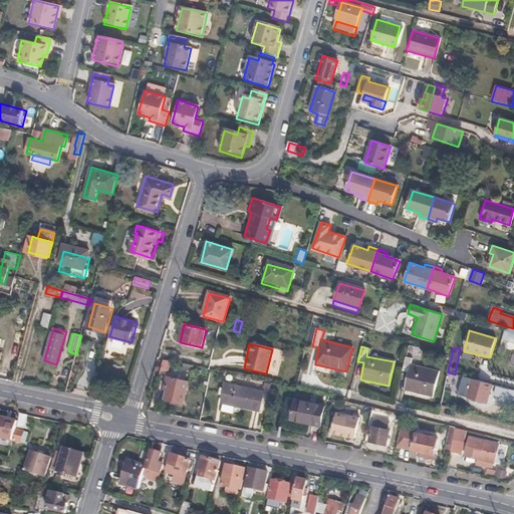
[(406,356),(402,371),(409,372),(405,390),(433,397),(439,372),(411,365),(412,358),(406,356)]
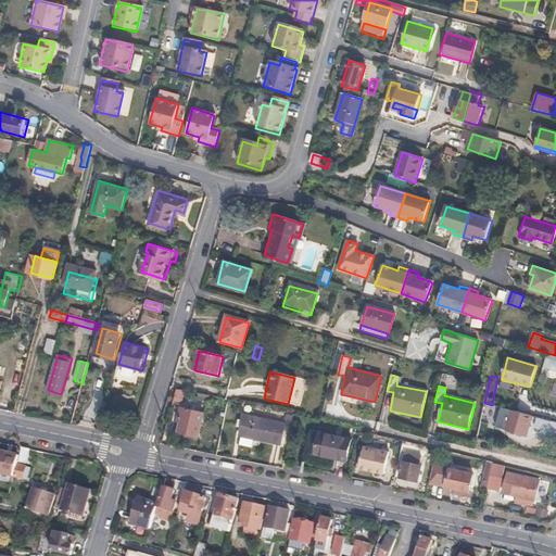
[(177,389),(174,402),(181,405),(185,391),(177,389)]
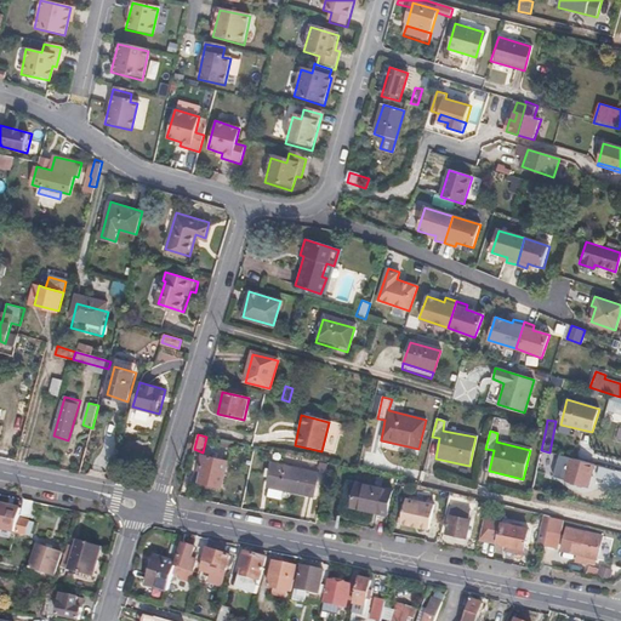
[(227,461),(203,455),(200,467),(203,467),(199,482),(221,488),(227,461)]
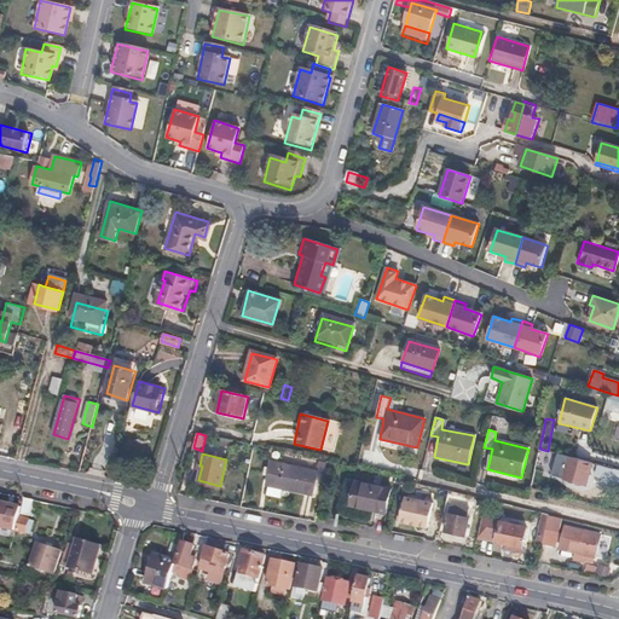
[(586,485),(593,463),(563,455),(561,464),(568,467),(565,480),(586,485)]
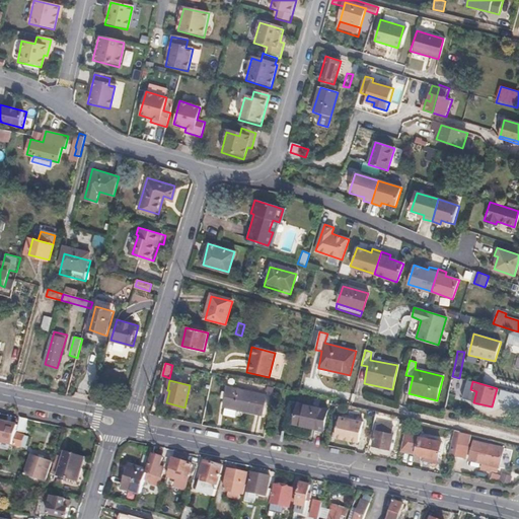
[(266,396),(227,387),(223,406),(226,408),(224,417),(236,421),(239,411),(262,416),(266,396)]
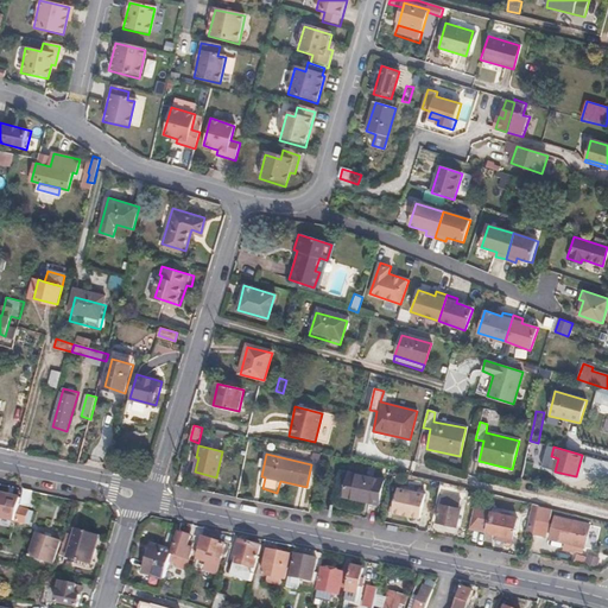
[(384,482),(348,473),(342,495),(378,505),(384,482)]
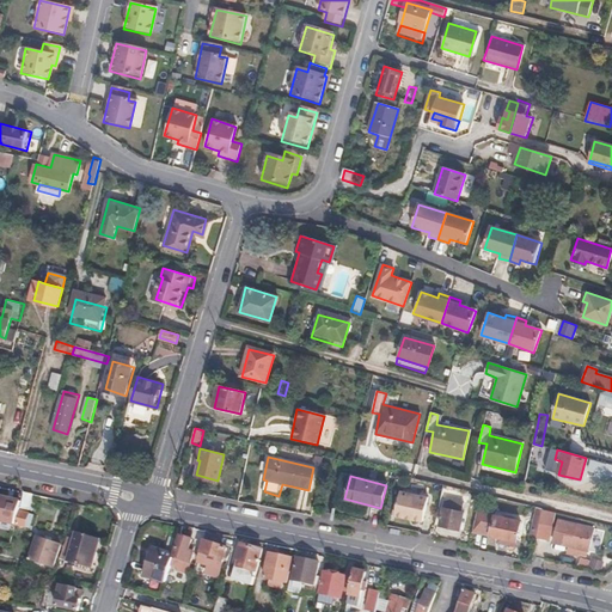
[(428,496),(401,489),(395,514),(423,520),(428,496)]
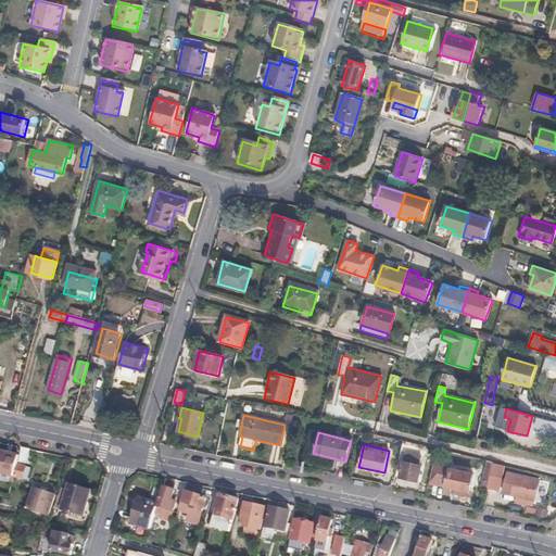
[(14,454),(0,451),(0,474),(13,477),(14,476),(17,465),(17,462),(22,447),(16,446),(14,454)]
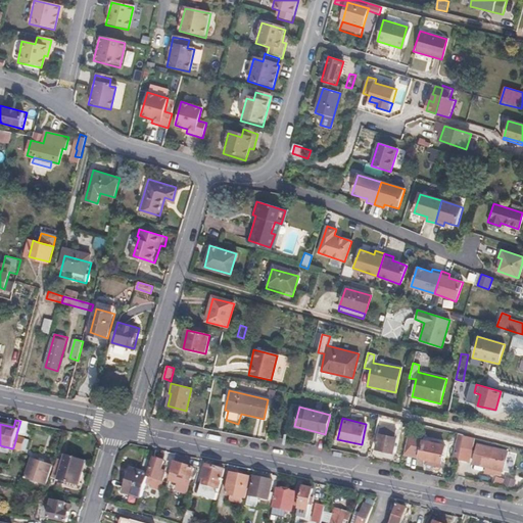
[(29,423),(20,421),(16,434),(25,436),(29,423)]
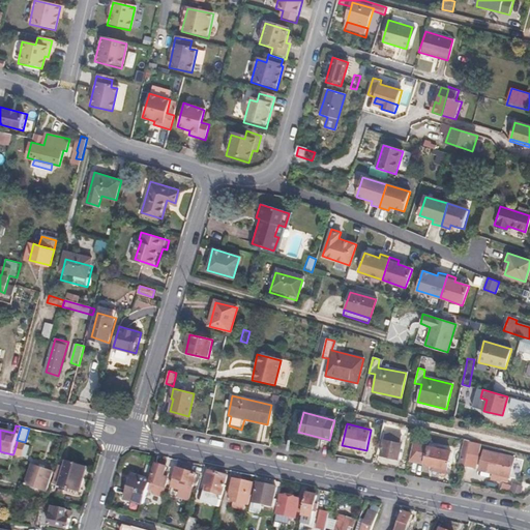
[(402,444),(384,440),(381,455),(398,460),(402,444)]
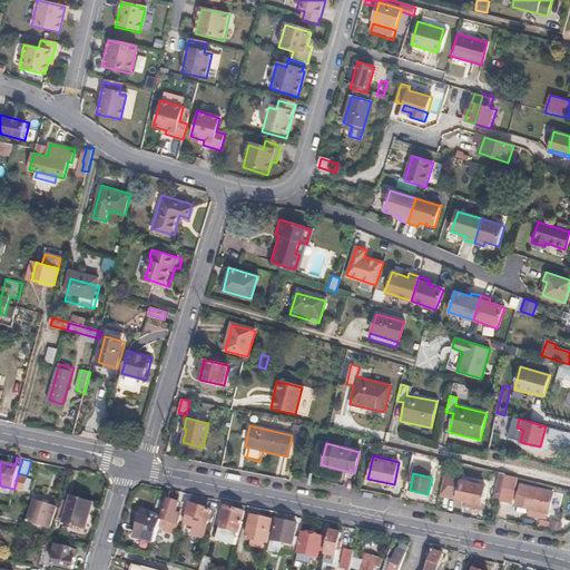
[(507,475),(500,501),(511,503),(514,490),(511,489),(514,477),(507,475)]
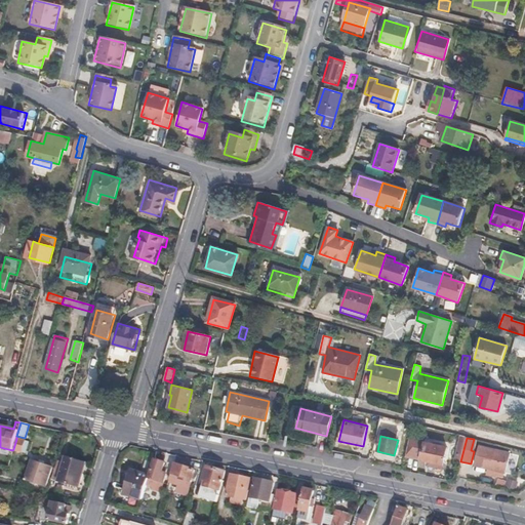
[(24,441),(16,439),(13,449),(21,451),(24,441)]
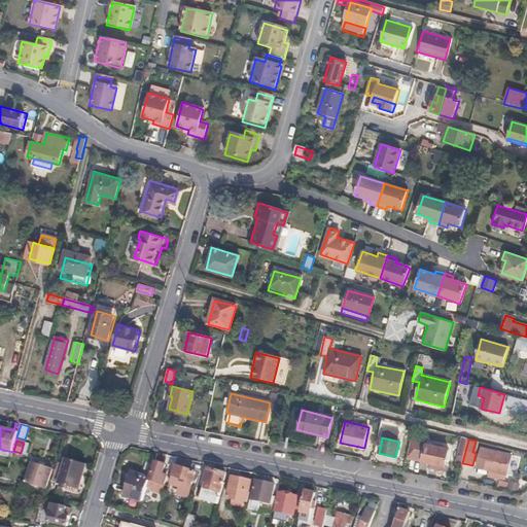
[(411,442),(408,458),(445,466),(449,450),(411,442)]
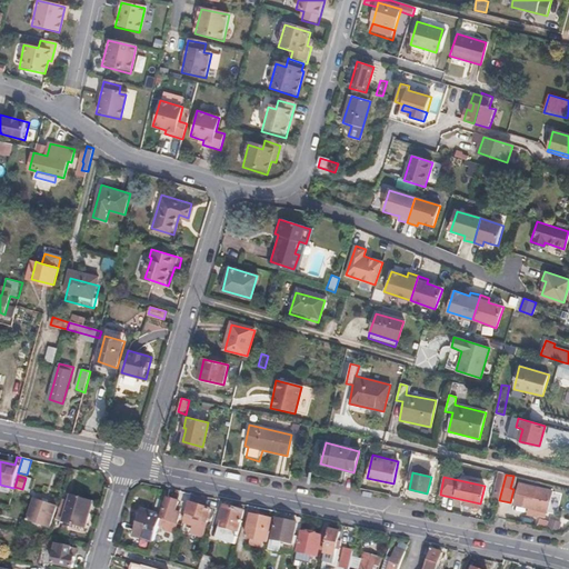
[(535,498),(537,488),(522,485),(518,506),(519,506),(520,498),(520,497),(526,498),(526,496),(535,498)]
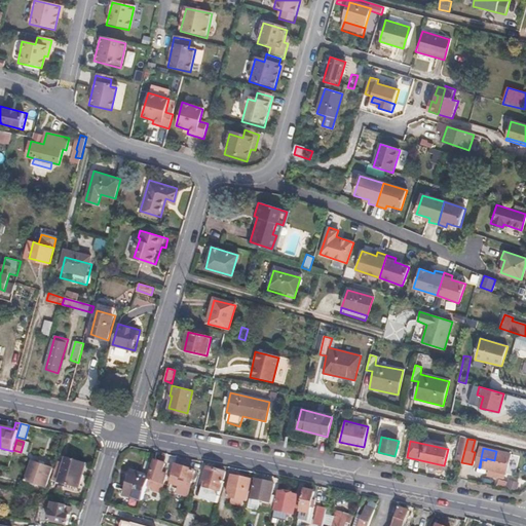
[(486,460),(481,459),(481,460),(480,467),(506,474),(511,454),(496,451),(494,460),(486,458),(486,460)]
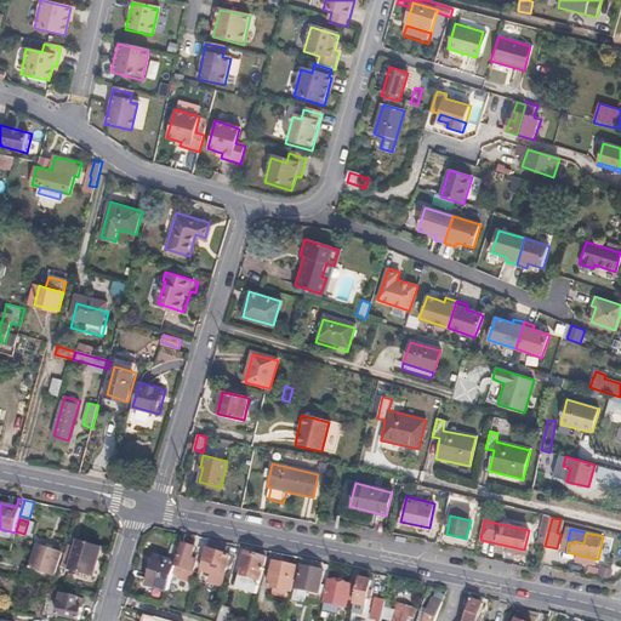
[(101,546),(78,540),(68,569),(92,576),(101,546)]
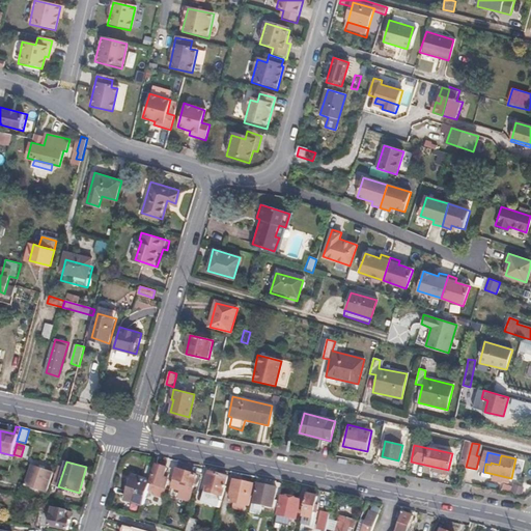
[(52,474),(31,466),(24,485),(45,492),(52,474)]
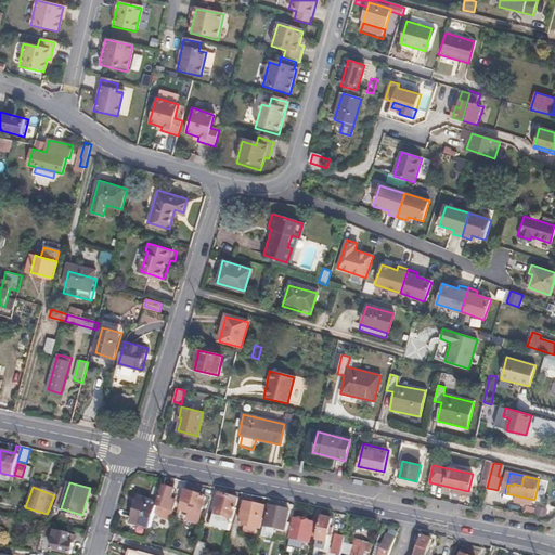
[(159,504),(175,510),(177,501),(172,499),(175,490),(165,487),(159,504)]
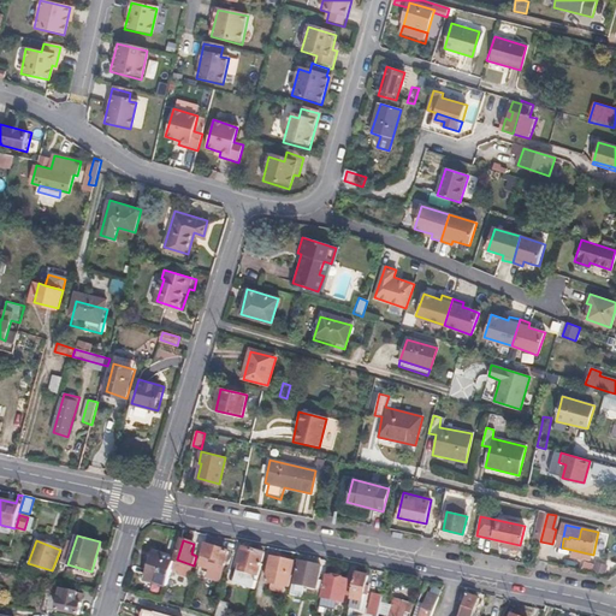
[(227,555),(206,548),(200,568),(209,570),(206,581),(218,585),(223,572),(224,564),(227,555)]
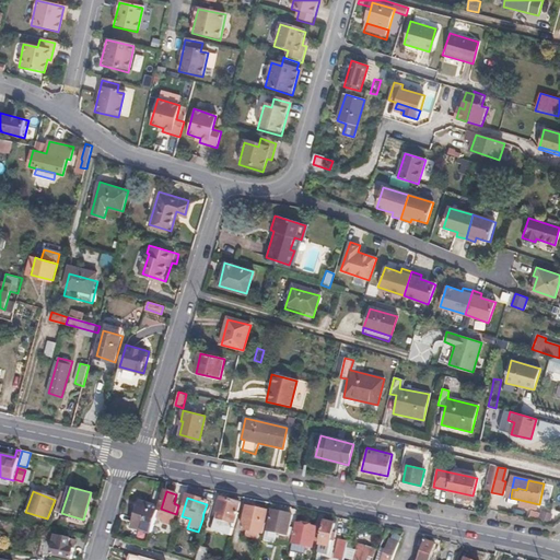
[(241,503),(222,499),(214,531),(231,536),(241,503)]
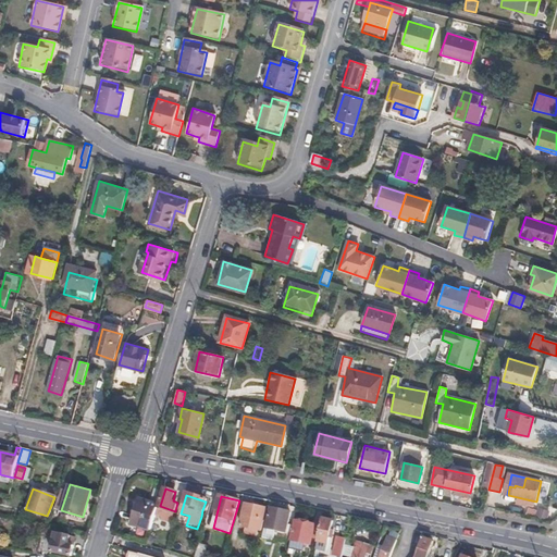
[(133,524),(150,530),(156,514),(158,506),(159,505),(140,499),(133,524)]
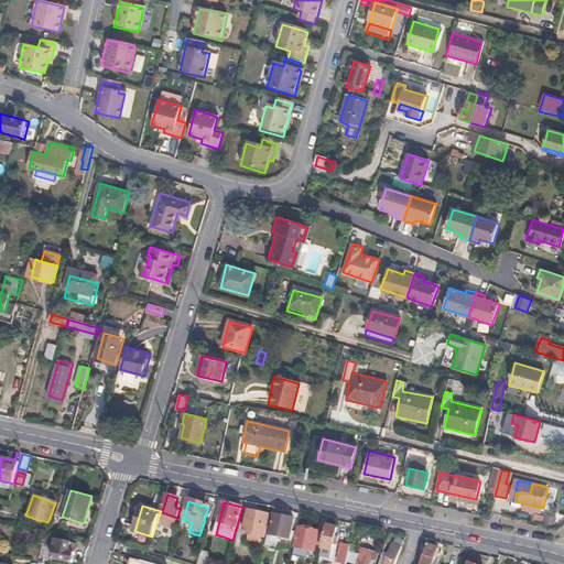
[(270,514),(249,510),(245,531),(266,537),(270,514)]
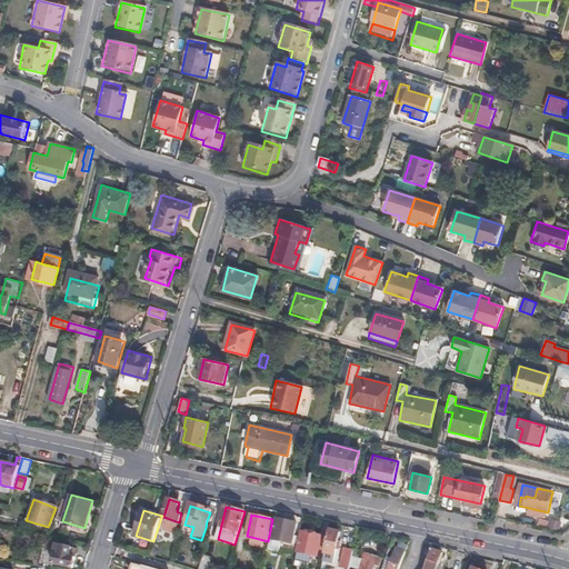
[(159,525),(180,531),(182,523),(179,522),(163,517),(161,517),(159,525)]
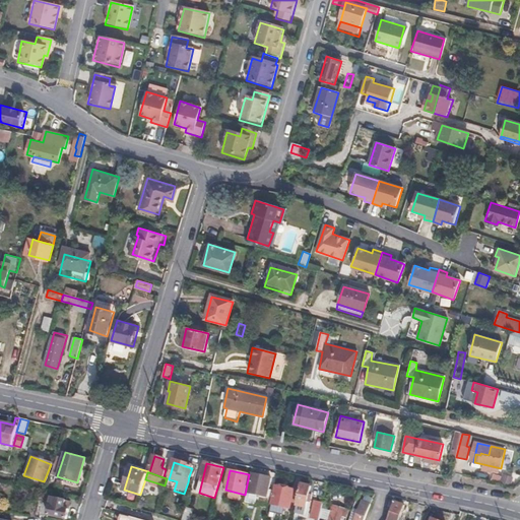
[(272,479),(254,475),(250,492),(268,497),(272,479)]
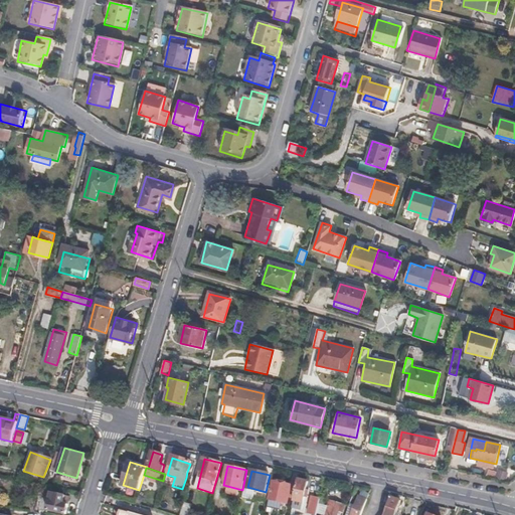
[(308,482),(299,480),(292,510),(300,512),(302,506),(295,505),(296,501),(304,502),(305,497),(307,486),(308,482)]
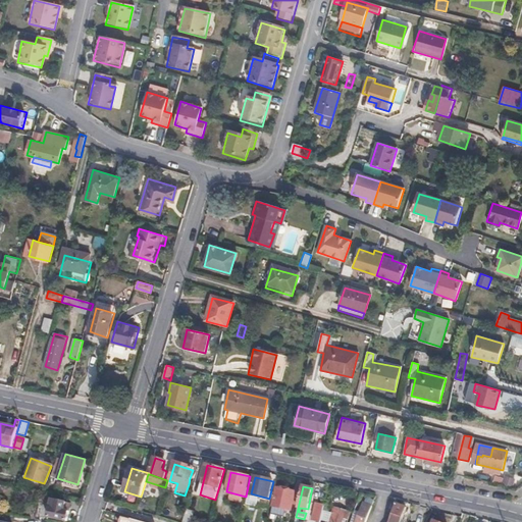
[(295,491),(278,488),(274,506),(292,510),(295,491)]
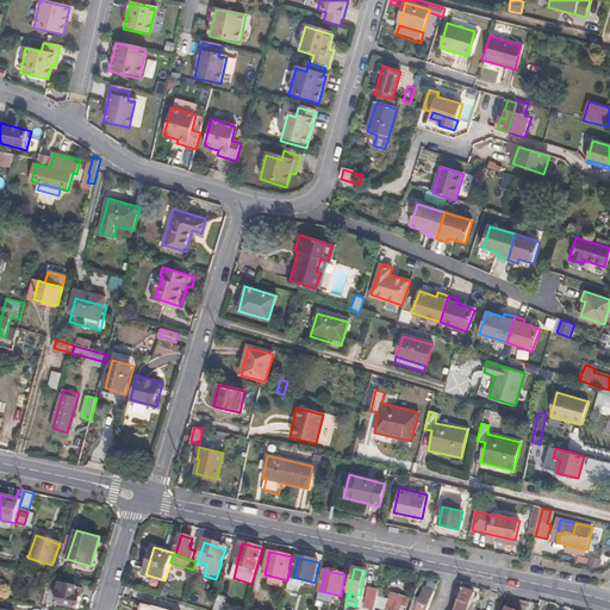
[(76,587),(45,582),(44,589),(57,592),(55,605),(76,609),(80,598),(74,597),(76,587)]
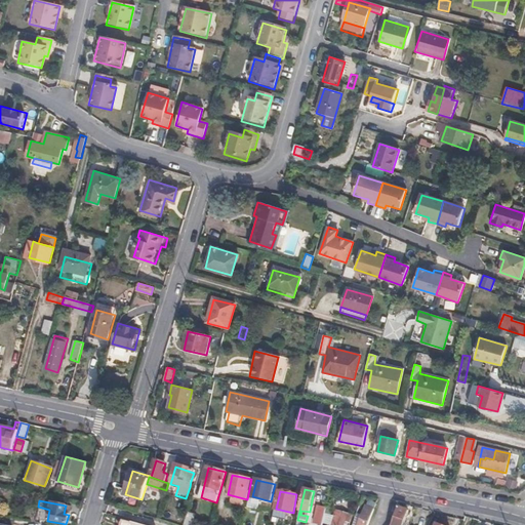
[(319,524),(323,524),(327,508),(319,507),(315,524),(319,524)]
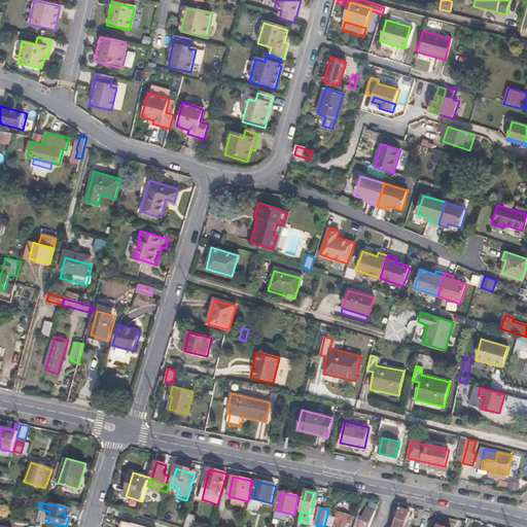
[(367,526),(375,512),(367,510),(360,526),(367,526)]
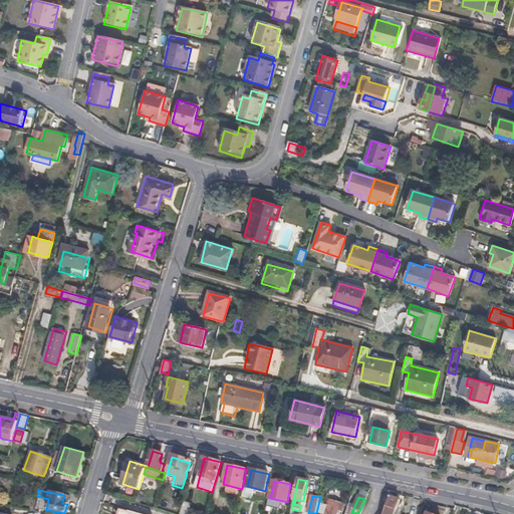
[(395,513),(400,500),(391,497),(383,513),(395,513)]
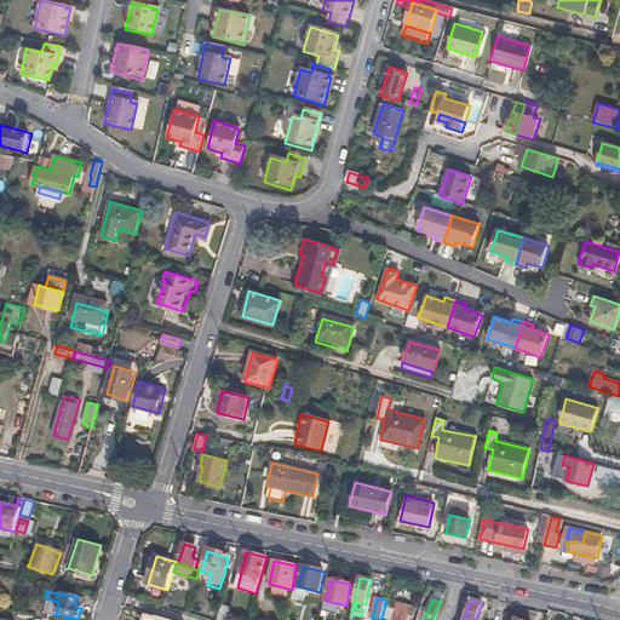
[(415,608),(399,602),(391,619),(405,619),(408,615),(413,618),(415,608)]
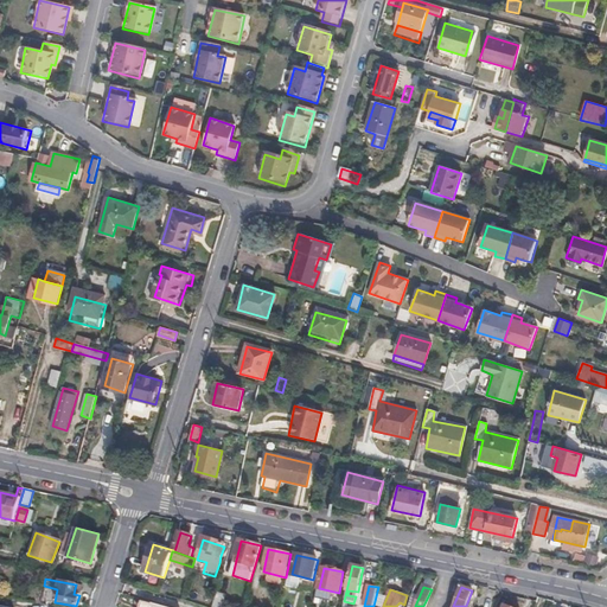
[(217,593),(212,606),(221,606),(225,595),(217,593)]
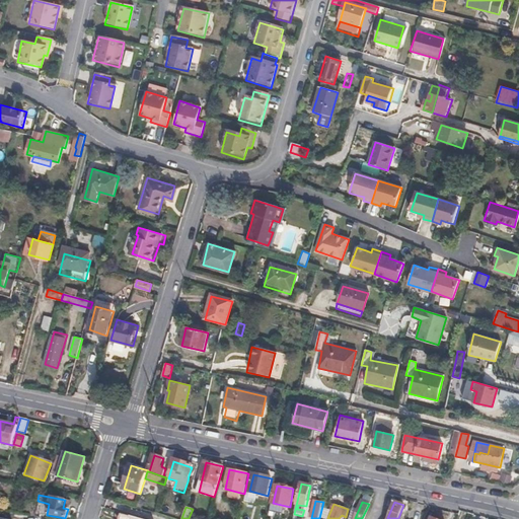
All buildings are outlined.
